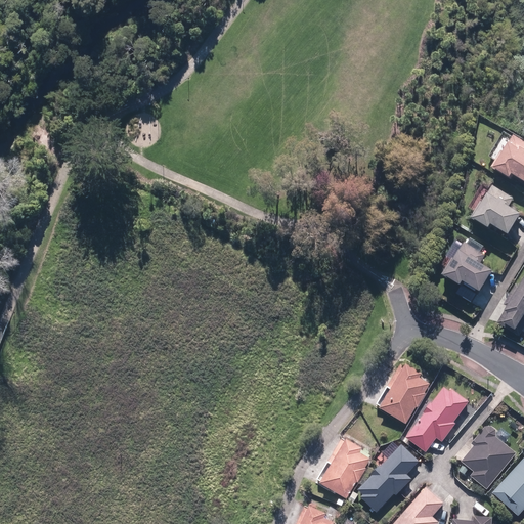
[(523,143),(509,135),(487,171),(506,182),(509,177),(523,185),(523,143)]
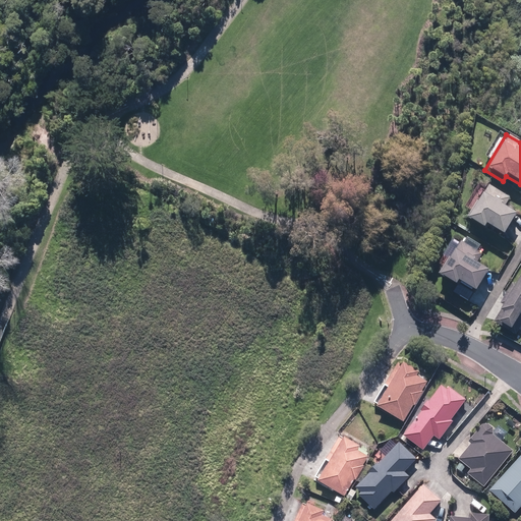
[(487,185),(477,201),(476,200),(466,218),(483,228),(486,223),(504,234),(516,213),(504,206),(508,197),(487,185)]
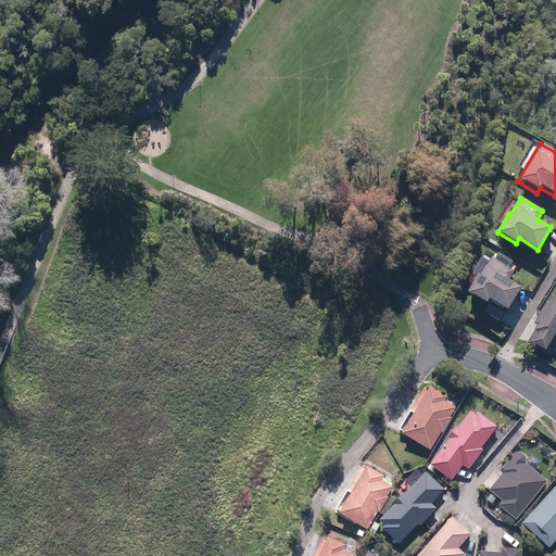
[(514,273),(490,257),(479,276),(478,275),(467,292),(485,304),(489,300),(506,310),(520,288),(508,281),(514,273)]
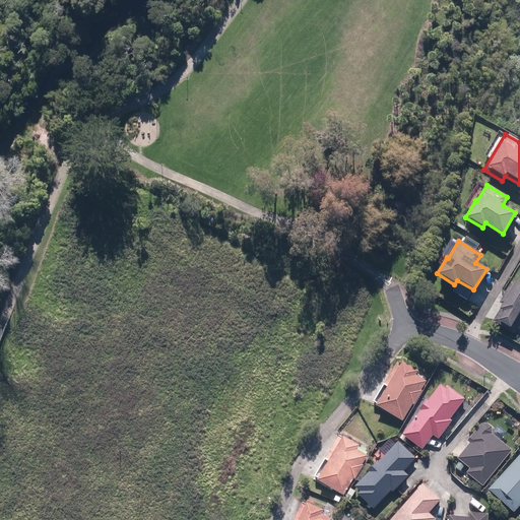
[(519,268),(490,321),(509,332),(519,312),(519,268)]
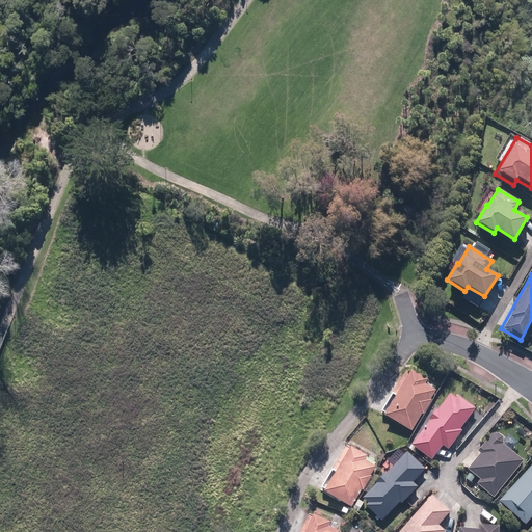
[(427,379),(411,370),(408,373),(406,371),(392,394),(396,396),(384,415),(411,430),(422,414),(430,400),(429,399),(434,390),(424,383),(427,379)]
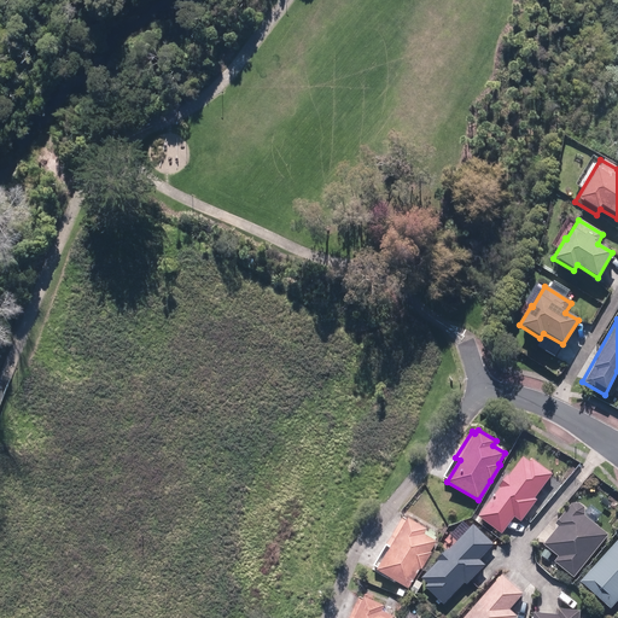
[(479,518),(502,535),(514,518),(520,523),(537,501),(534,499),(552,474),(531,459),(529,462),(523,458),(508,477),(507,476),(497,488),(500,489),(479,518)]
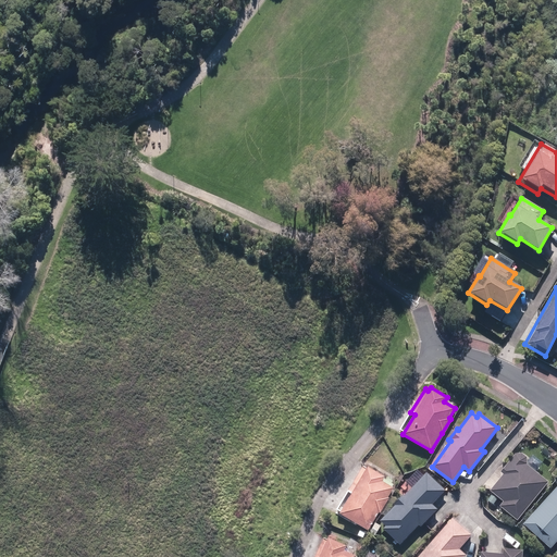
[(500,507),(517,520),(548,482),(527,465),(527,457),(522,454),(516,455),(502,472),(504,474),(491,492),(504,503),(500,507)]
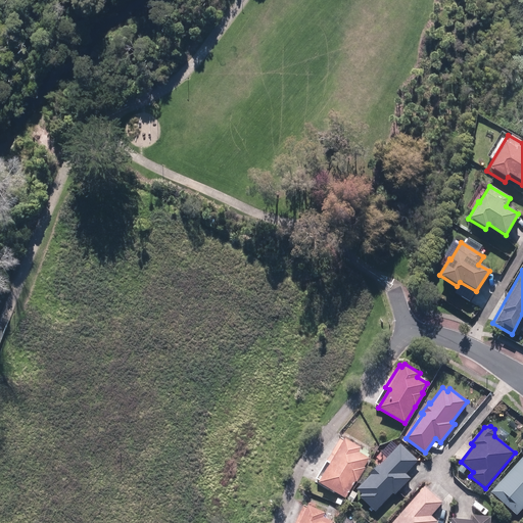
[(362,447),(345,438),(344,439),(341,437),(328,461),(331,462),(320,482),(345,497),(355,481),(357,481),(365,468),(364,467),(369,458),(359,452),(362,447)]
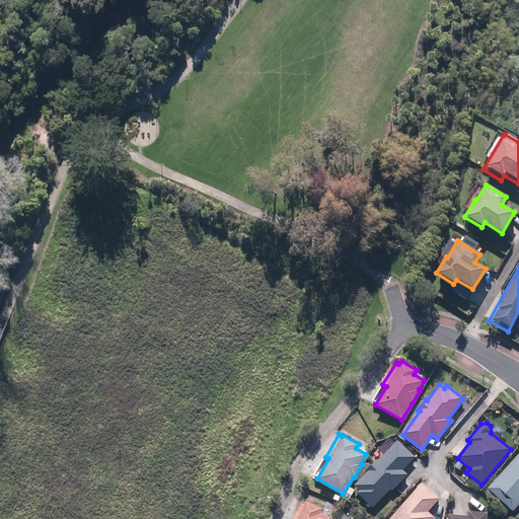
[(357,494),(372,508),(390,490),(392,492),(408,475),(402,470),(415,458),(397,441),(377,462),(375,461),(367,470),(368,471),(355,486),(360,491),(357,494)]
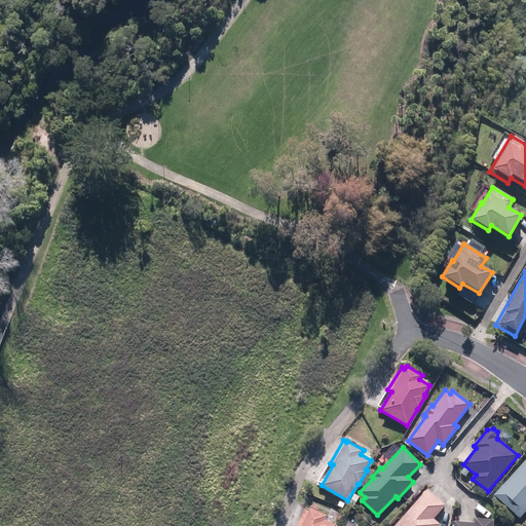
[(525,460),(493,496),(518,520),(525,511),(525,460)]
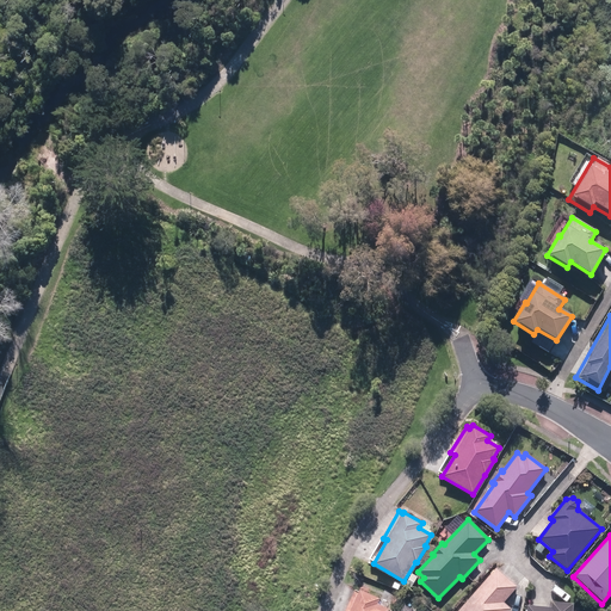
[(535,549),(541,554),(545,547),(539,542),(535,549)]
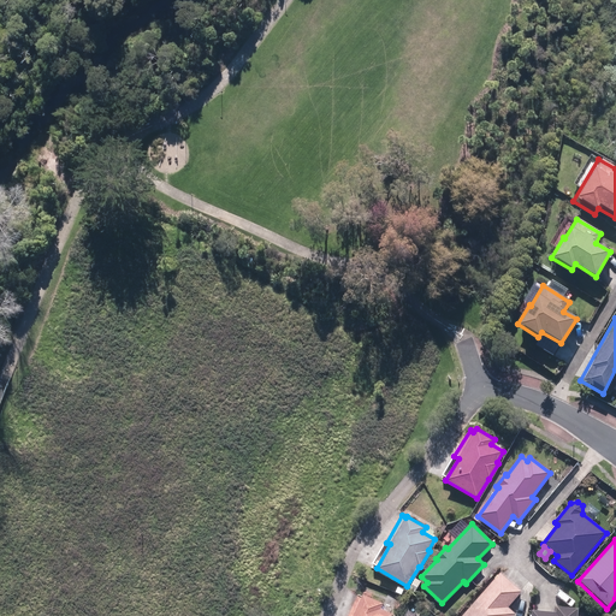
[(463,615),(513,615),(515,615),(508,609),(521,592),(501,574),(463,615)]
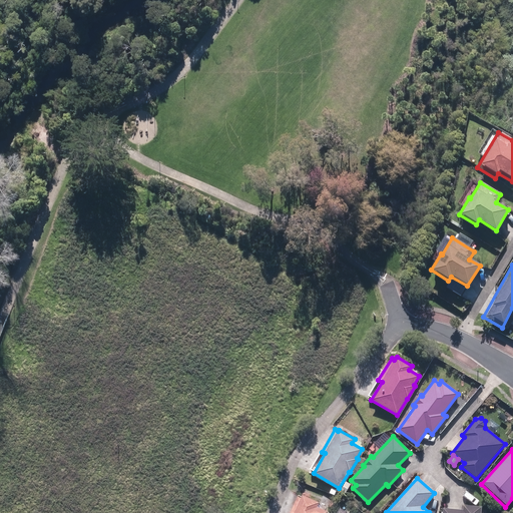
[(326,512),(328,511),(317,507),(319,502),(303,495),(301,498),(298,497),(291,512),(326,512)]
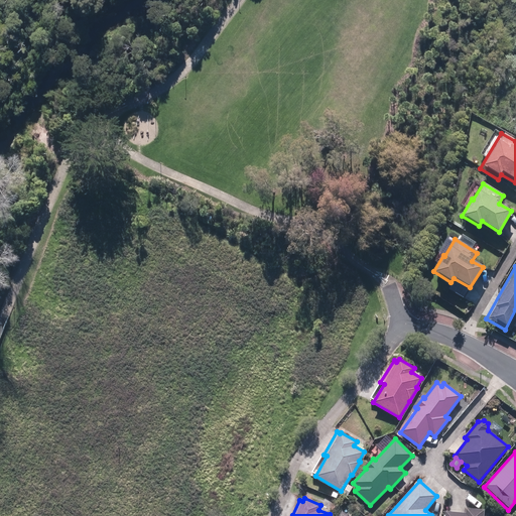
All buildings are outlined.
